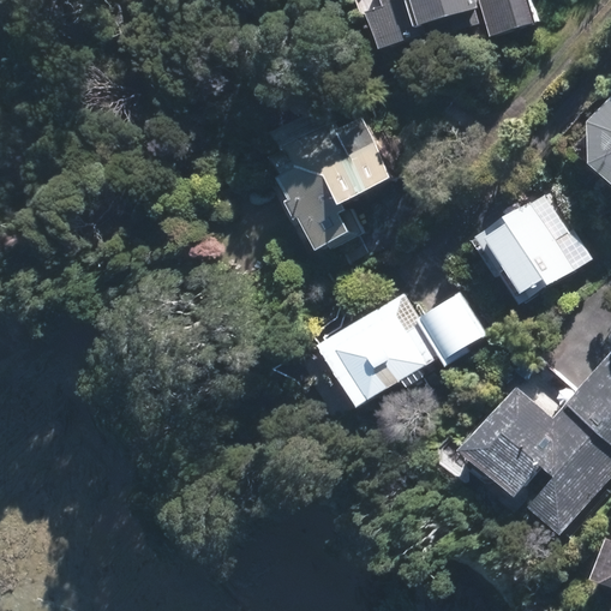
[(485,25),(478,0),(361,0),(376,54),(485,25)]
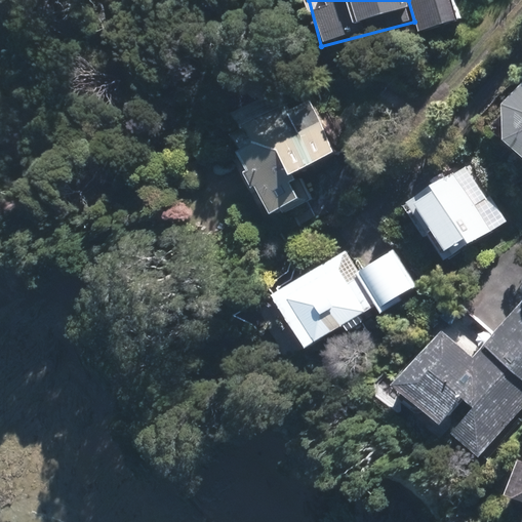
[(413,0),(423,33),(462,23),(455,0),(413,0)]
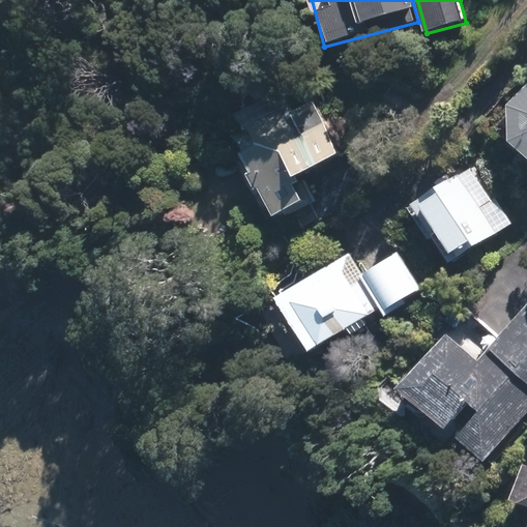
[(305,82),(228,124),(279,216),(314,198),(299,172),(342,148),(305,82)]
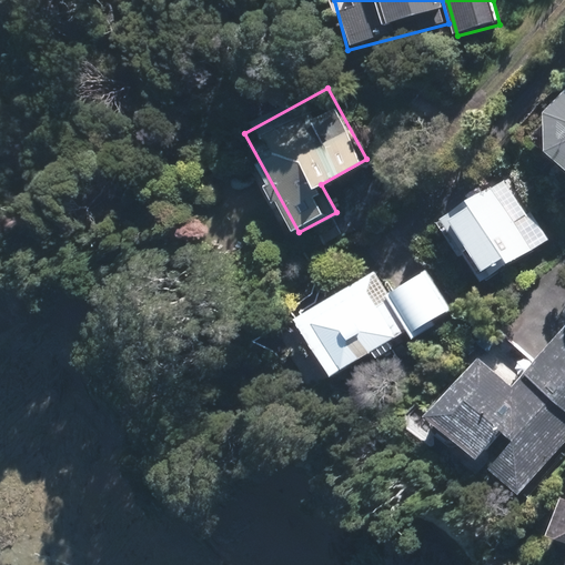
[(564,90),(541,117),(543,150),(564,172),(564,90)]
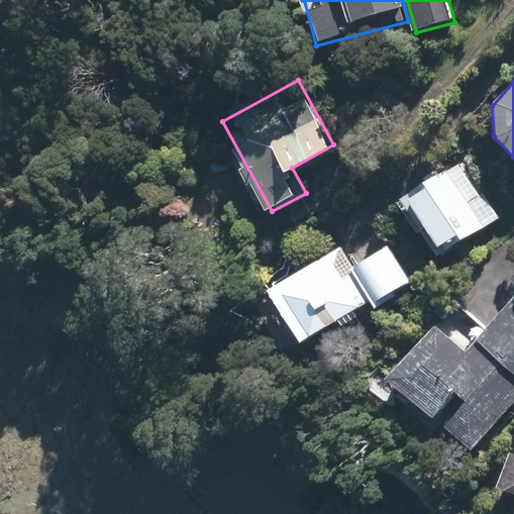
[(457,162),(402,199),(439,252),(494,215),(457,162)]
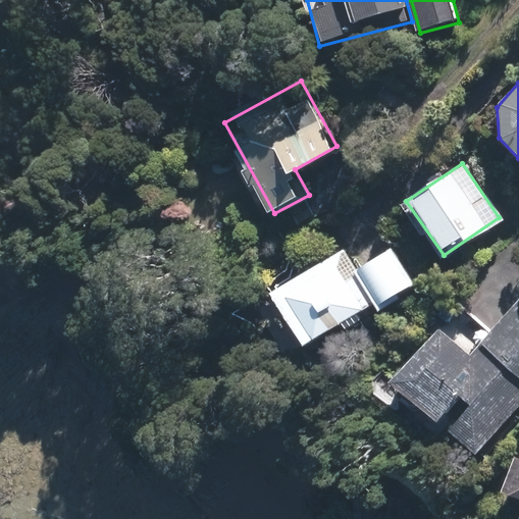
[(351,251),(263,301),(292,351),(406,284),(386,252),(361,267),(351,251)]
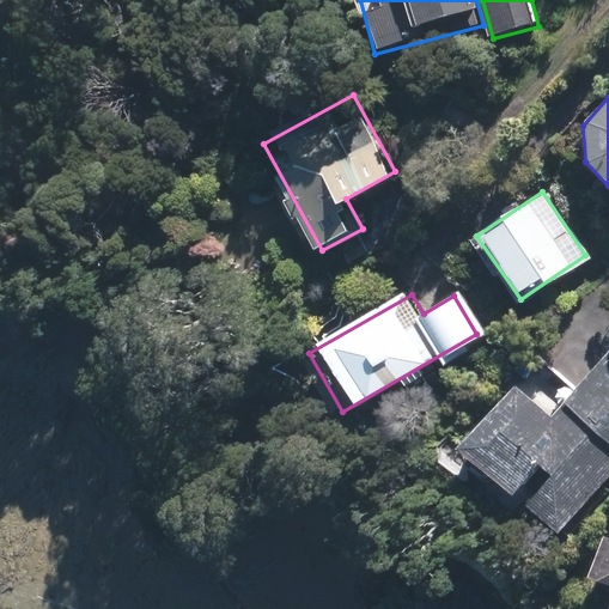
[(511,375),(450,445),(561,540),(608,483),(608,354),(558,414),(511,375)]
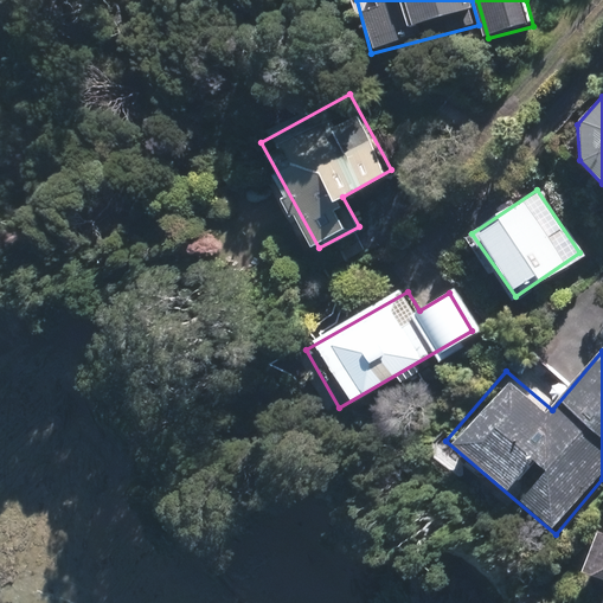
[(602,602),(602,530),(597,528),(581,570),(602,578),(602,602)]
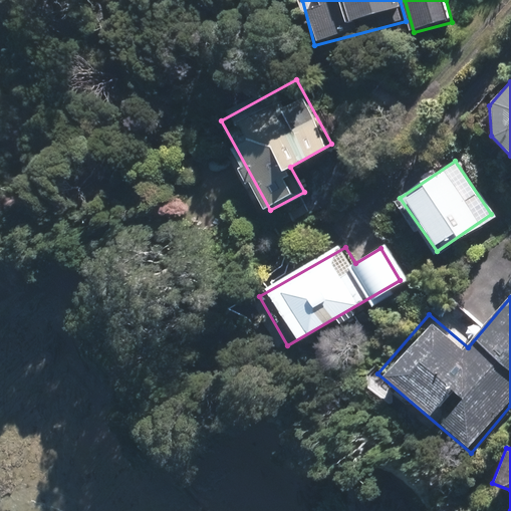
All buildings are outlined.
